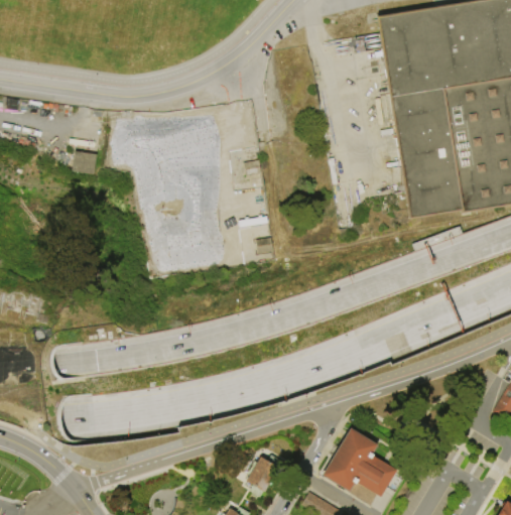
[(379,15),(476,0),(510,0),(510,206),(464,214),(464,212),(411,220),(379,15)]
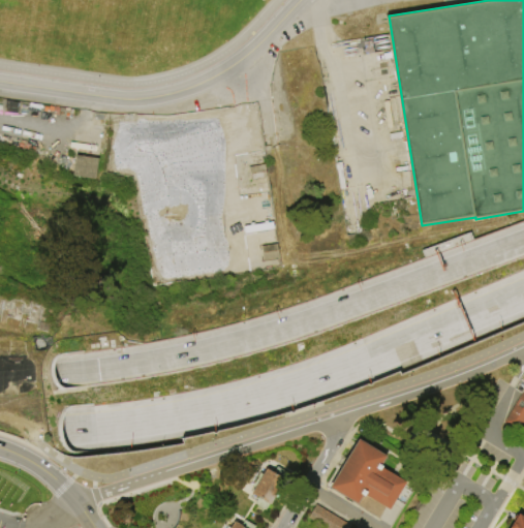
[(82,155),(104,158),(101,179),(79,177),(82,155)]
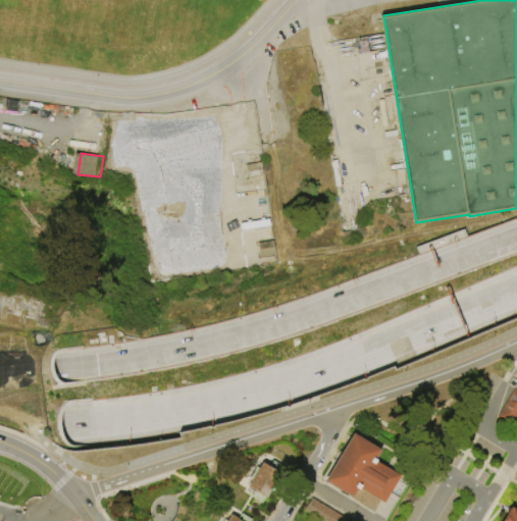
[(268,162),(270,174),(253,177),(251,164),(268,162)]
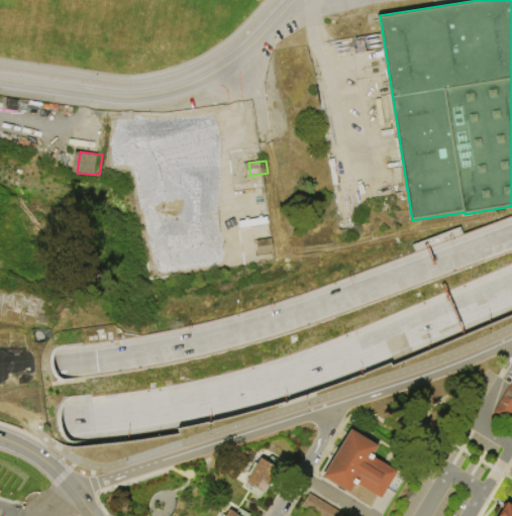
[(261,240),(277,238),(279,252),(263,254),(261,240)]
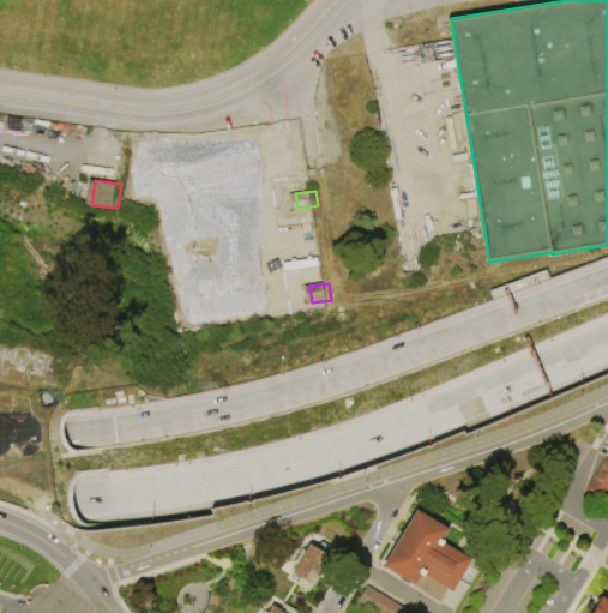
[(607,499),(591,491),(607,464),(607,499)]
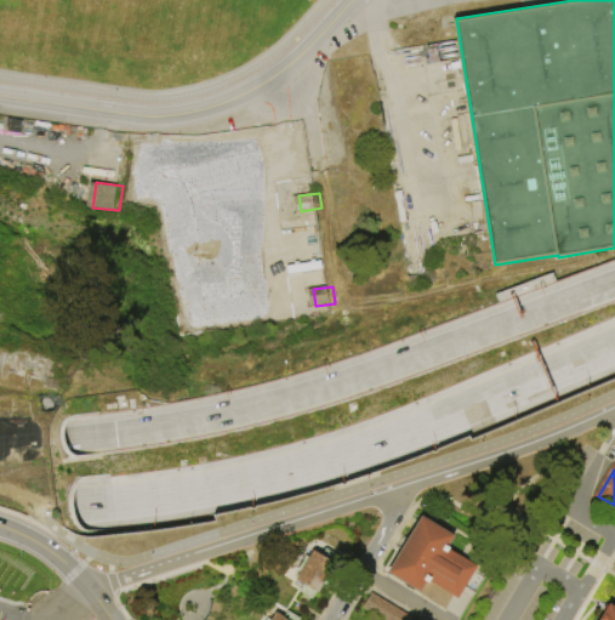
[(428,513),(461,534),(454,546),(455,547),(455,549),(483,566),(463,598),(436,581),(434,582),(433,581),(427,592),(393,572),(428,513)]
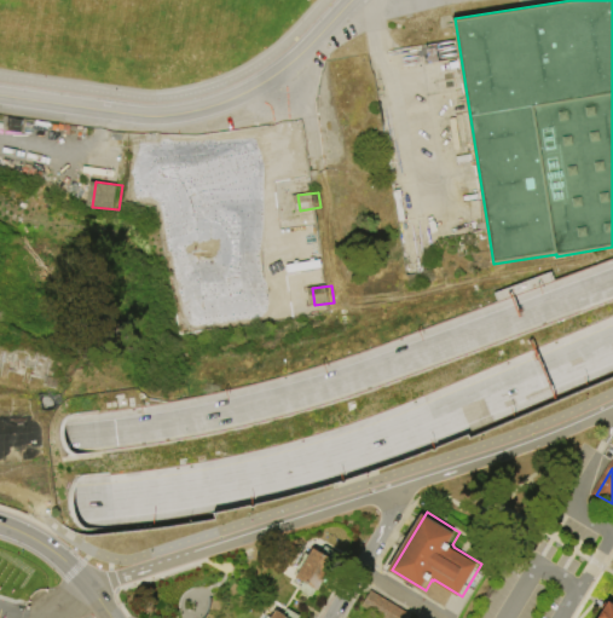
[(343,553),(340,558),(342,559),(336,570),(340,571),(333,583),(329,581),(324,590),(322,589),(318,596),(305,589),(310,582),(301,577),(306,570),(302,569),(312,553),(314,555),(319,546),(328,550),(331,546),(343,553)]
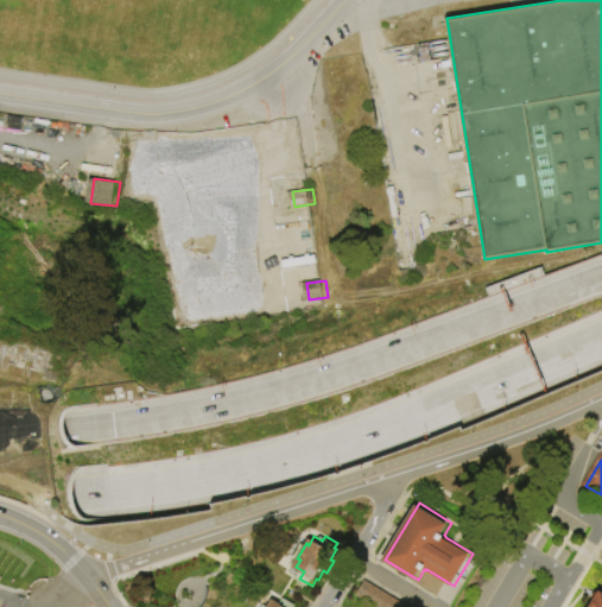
[(367,580),(411,605),(409,606),(379,606),(359,595),(367,580)]
